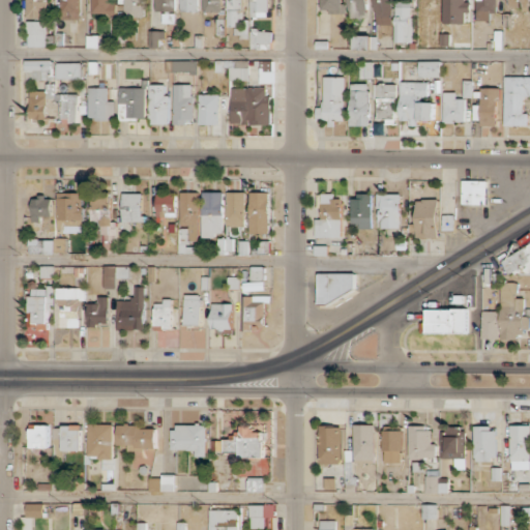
[(27,0),(27,18),(49,17),(48,0),(27,0)]
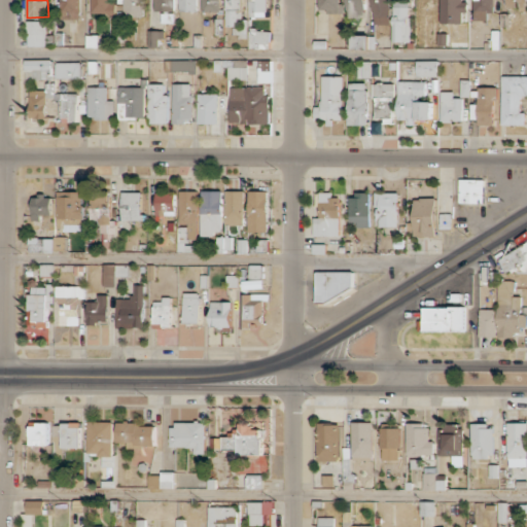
[(80,0),(61,0),(61,19),(80,20),(80,0)]
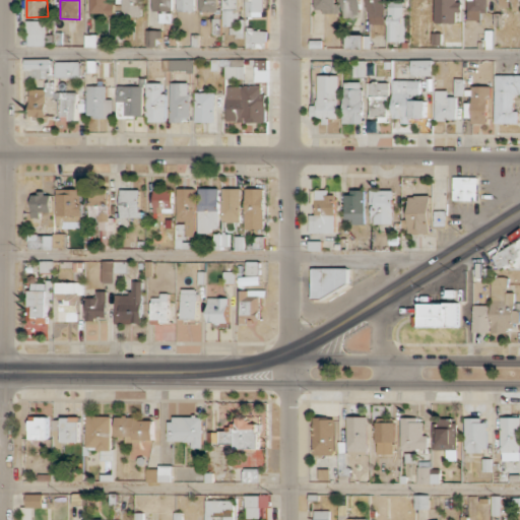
[(89,0),(89,12),(115,13),(115,2),(110,2),(109,0),(89,0)]
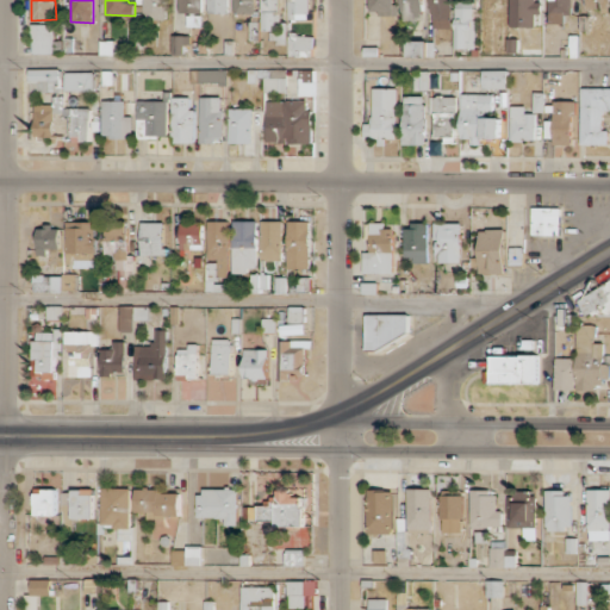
[(143,0),(143,19),(166,19),(166,0),(143,0)]
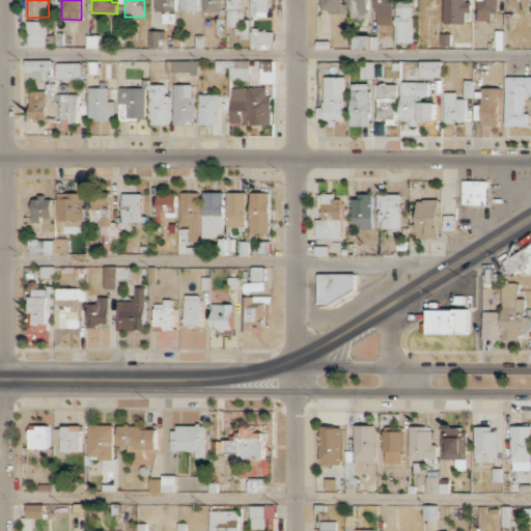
[(176,0),(156,0),(157,11),(177,11),(176,0)]
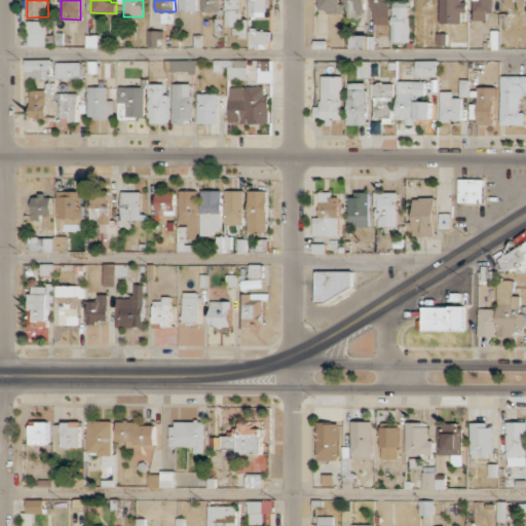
[(196,0),(179,0),(180,12),(197,11),(196,0)]
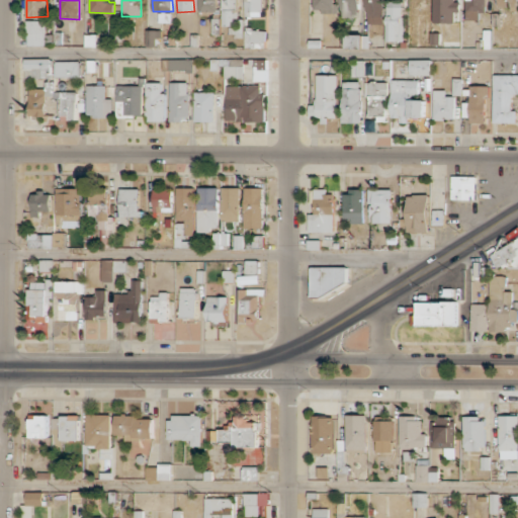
[(216,0),(197,0),(198,11),(217,11),(216,0)]
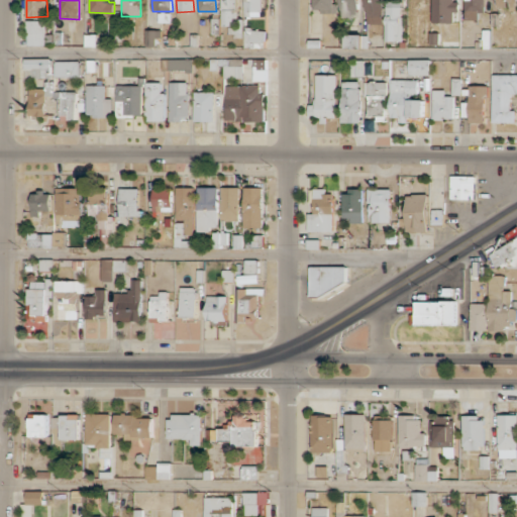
[(237,18),(237,0),(222,0),(222,26),(228,26),(228,36),(243,36),(243,18),(237,18)]
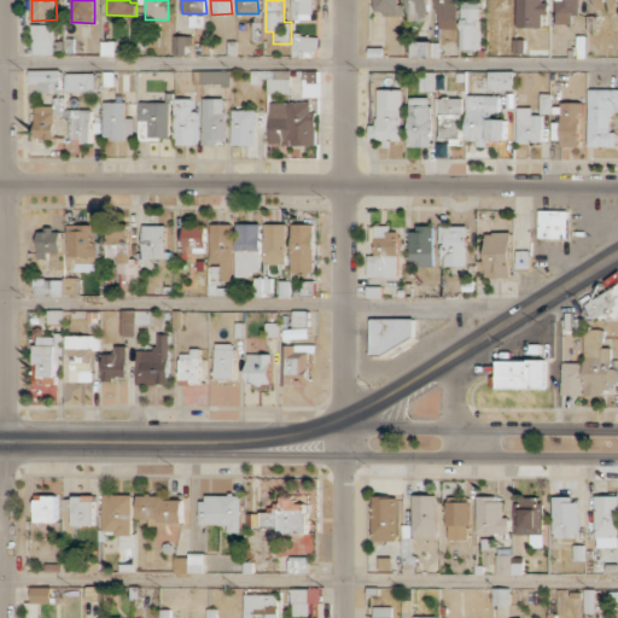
[(313,0),(292,0),(292,19),(314,19),(313,0)]
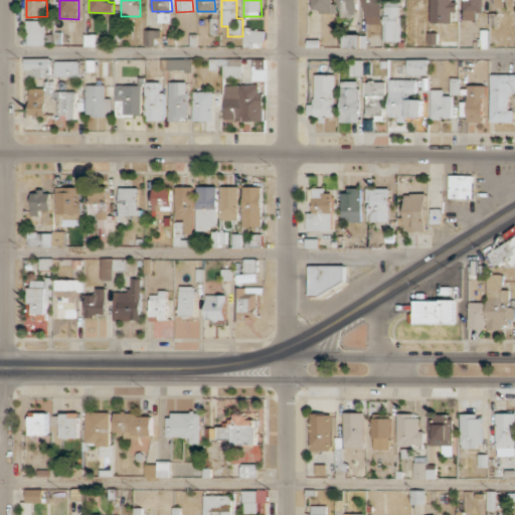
[(332,0),(312,0),(312,9),(321,9),(321,13),(337,13),(337,4),(332,4),(332,0)]
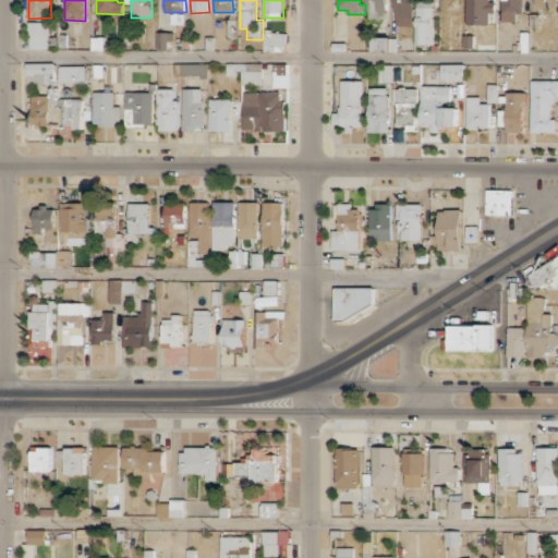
[(386,0),(367,0),(367,19),(386,19),(386,0)]
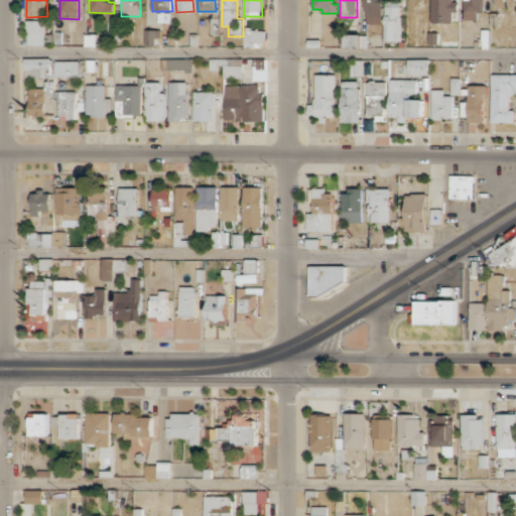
[(365,0),(365,24),(382,24),(382,0),(365,0)]
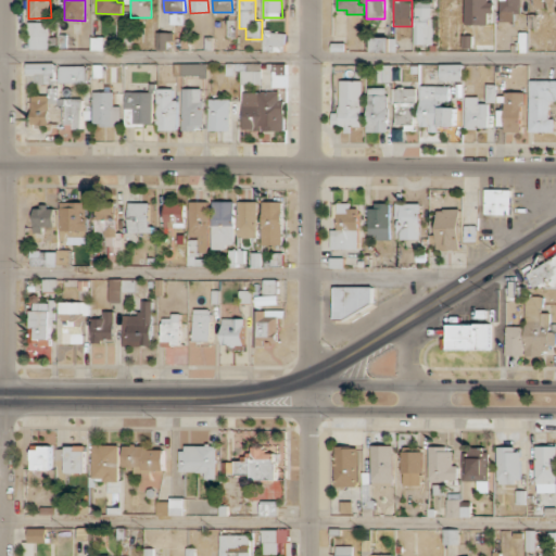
[(465,0),(465,25),(488,24),(488,12),(494,12),(494,2),(489,2),(488,0),(465,0)]
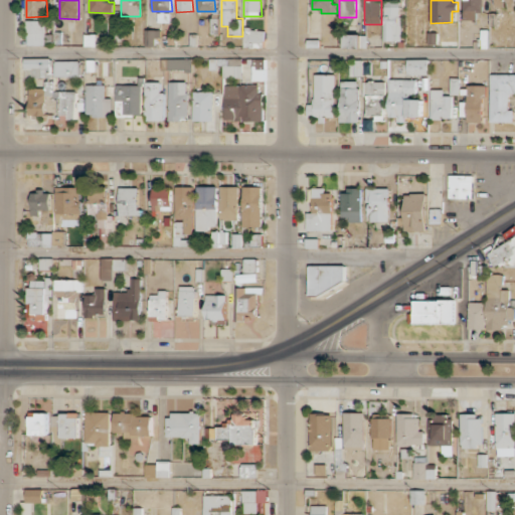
[(463,0),(463,20),(478,20),(478,12),(483,12),(483,0),(463,0)]
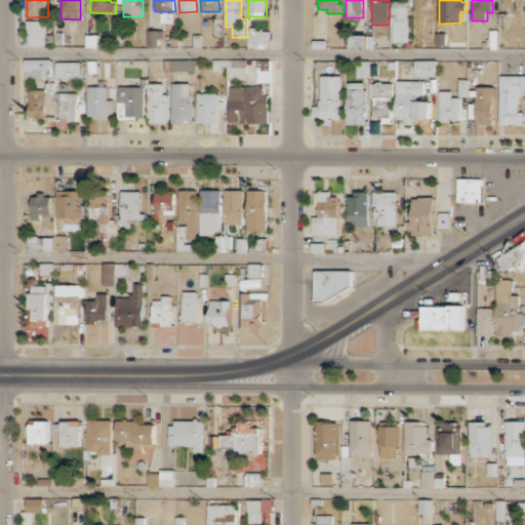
[(524,0),(505,0),(505,8),(524,8),(524,0)]
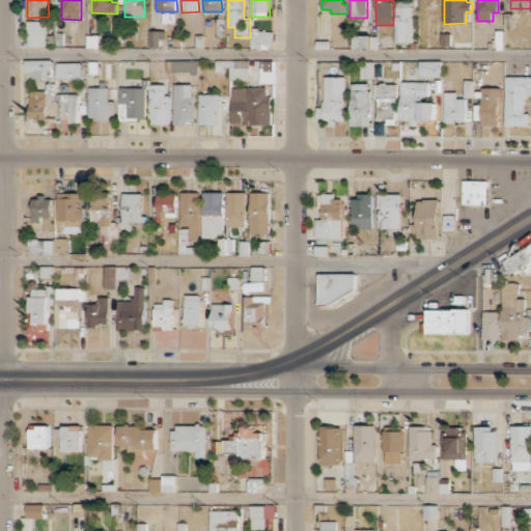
[(396,43),(414,43),(414,2),(396,2),(396,43)]
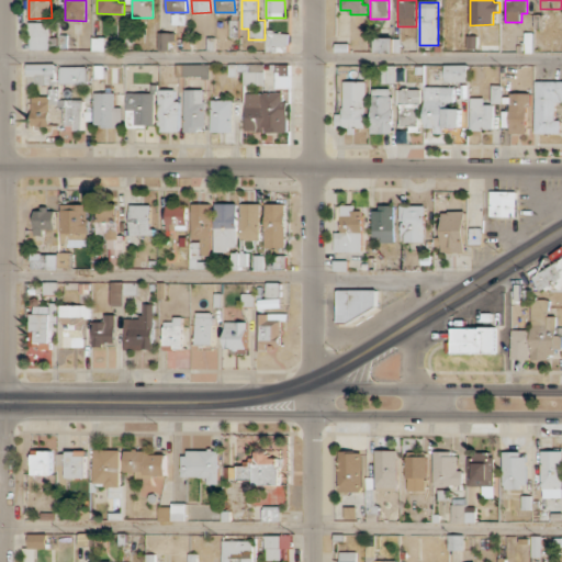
[(49,49),(49,22),(29,22),(29,49),(49,49)]
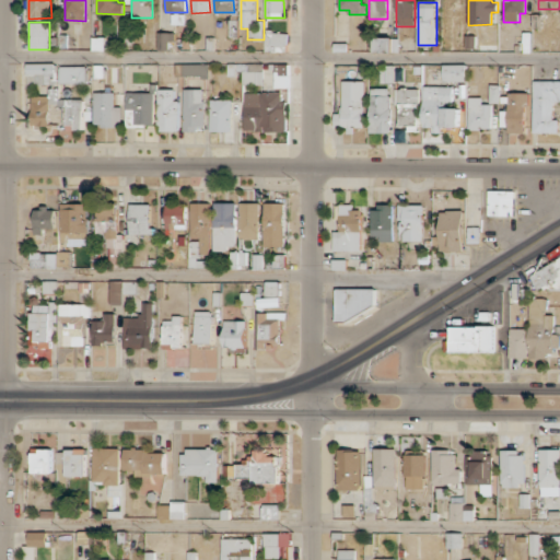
[(287,51),(287,33),(265,32),(264,51),(287,51)]
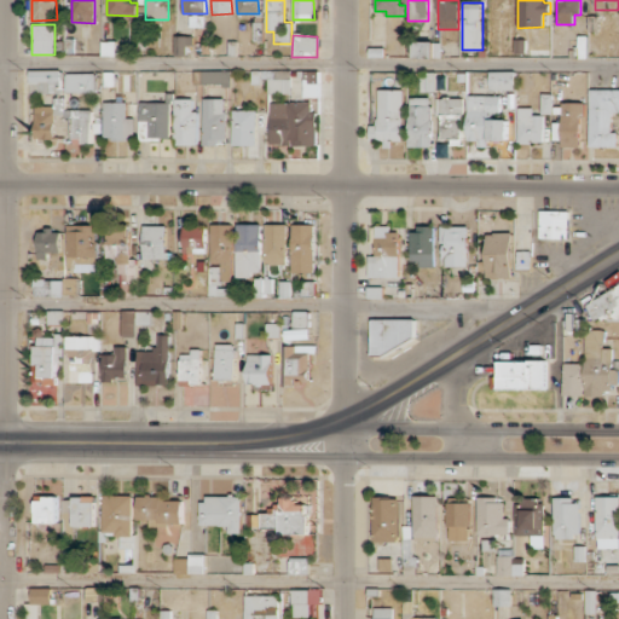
[(174,56),(191,56),(192,36),(174,36),(174,56)]
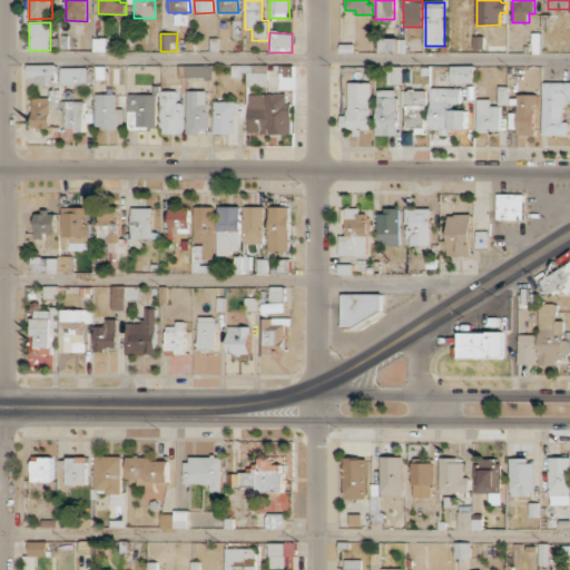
[(380,52),(405,53),(405,38),(380,38),(380,52)]
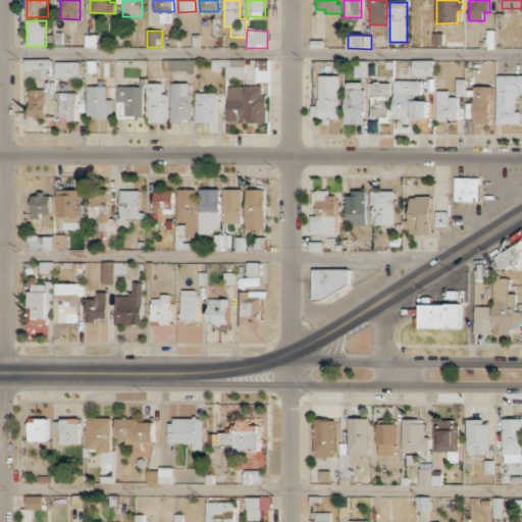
[(25,59),(25,79),(53,79),(52,59),(25,59)]
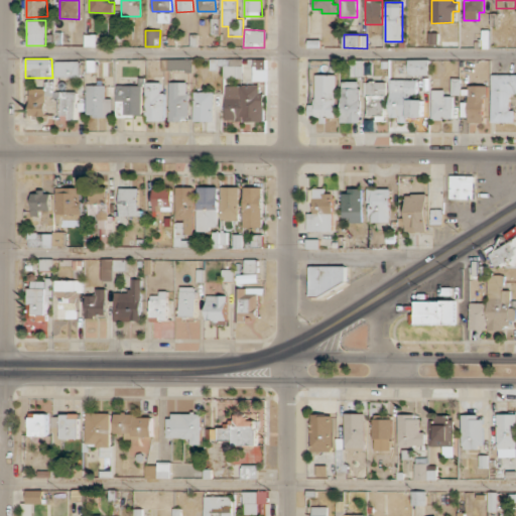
[(192,59),(168,58),(168,70),(191,71),(192,59)]
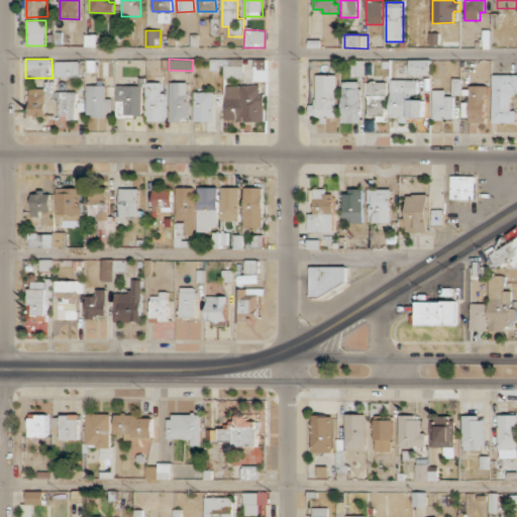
[(242,79),(243,60),(224,59),(223,78),(242,79)]
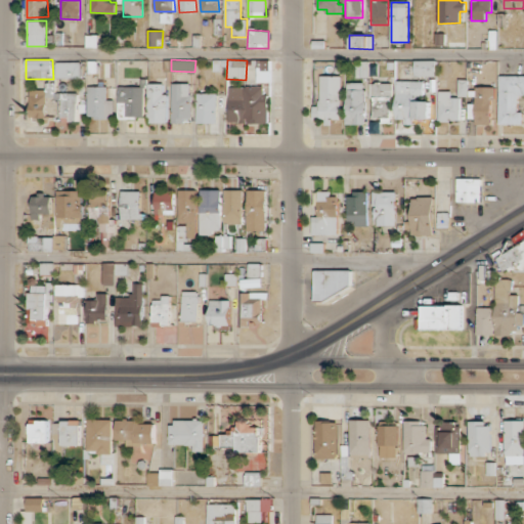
[(415,76),(436,76),(436,60),(415,60),(415,76)]
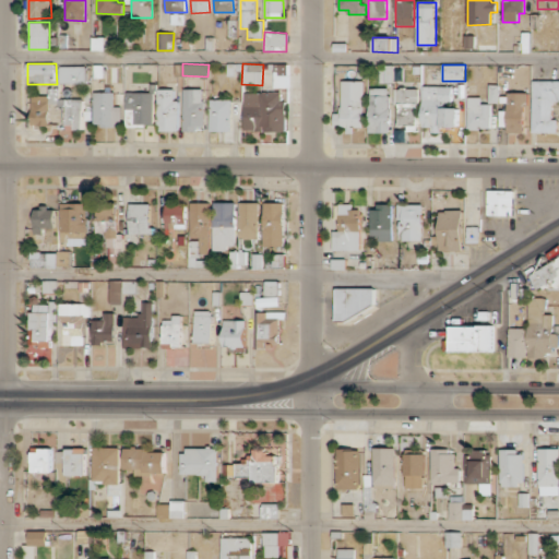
[(86,83),(86,66),(59,67),(60,83),(86,83)]
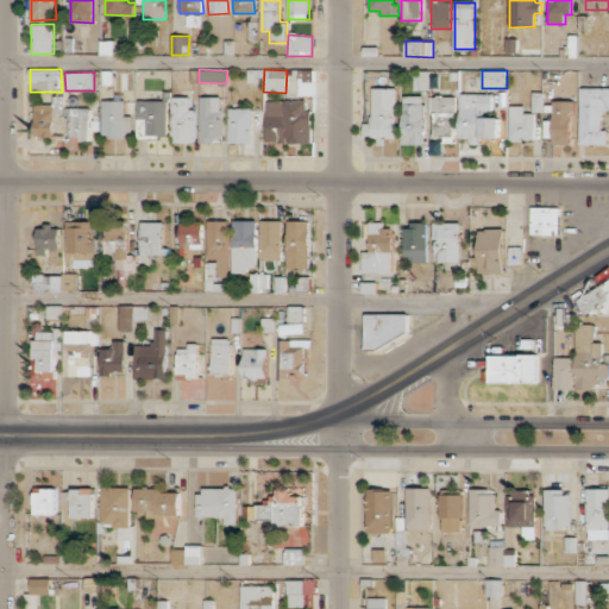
[(299,95),(313,95),(313,73),(297,74),(299,95)]
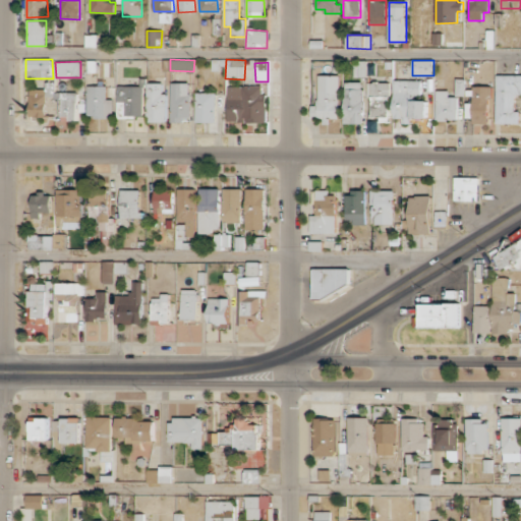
[(520,74),(496,75),(496,124),(519,124),(519,110),(515,110),(515,95),(520,95),(520,74)]
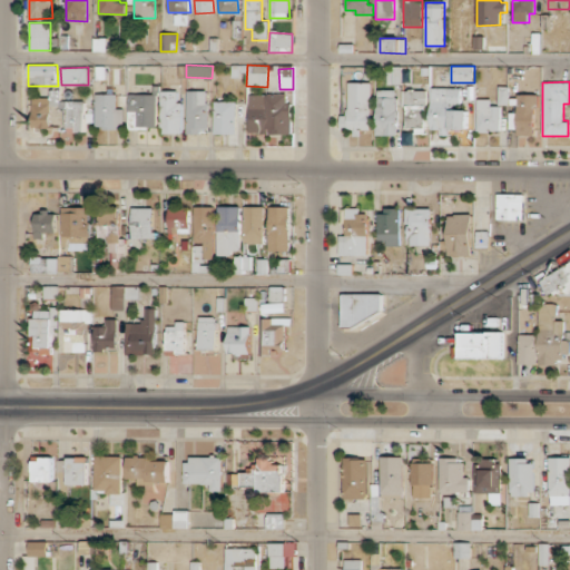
[(340,129),(371,130),(371,82),(347,82),(347,115),(340,115),(340,129)]
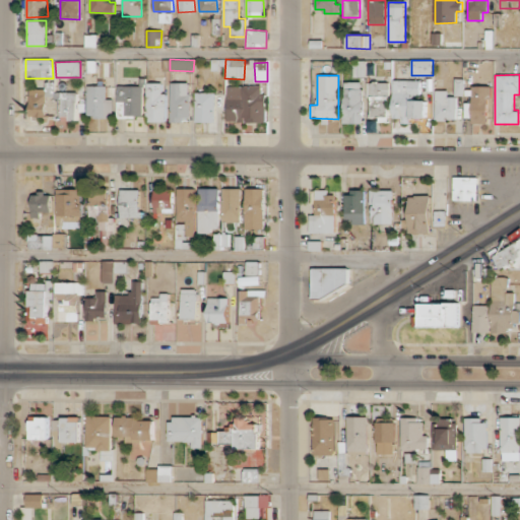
[(419,80),(393,80),(392,118),(401,118),(401,123),(410,123),(410,118),(427,118),(427,100),(419,100),(419,80)]
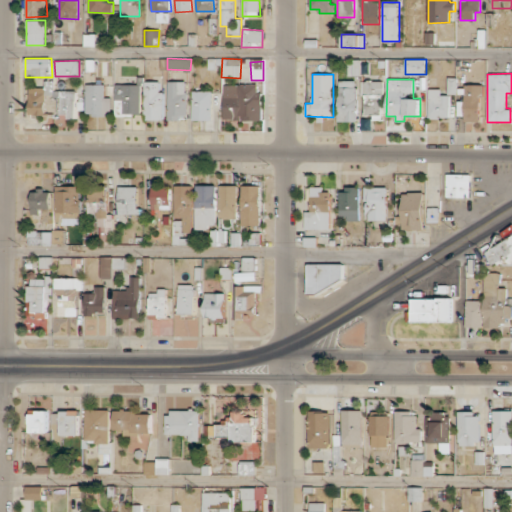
[(356,80),(337,80),(337,121),(356,122),(356,80)]
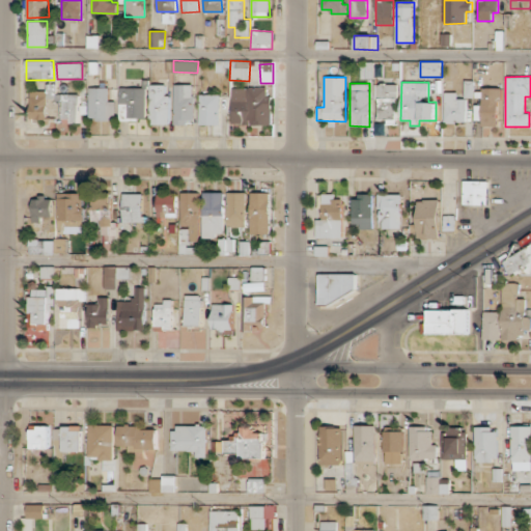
[(30,90),(30,119),(47,119),(47,100),(60,100),(59,122),(78,122),(78,94),(55,93),(55,84),(46,84),(46,91),(30,90)]
